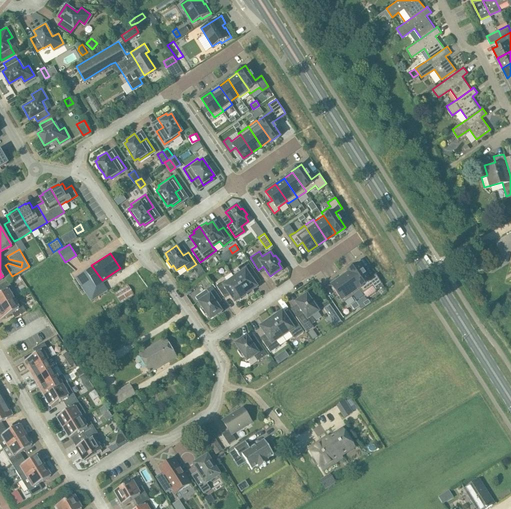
[(234,276),(247,295),(253,291),(252,289),(257,285),(255,283),(250,275),(255,272),(246,260),(237,266),(241,271),(234,276)]
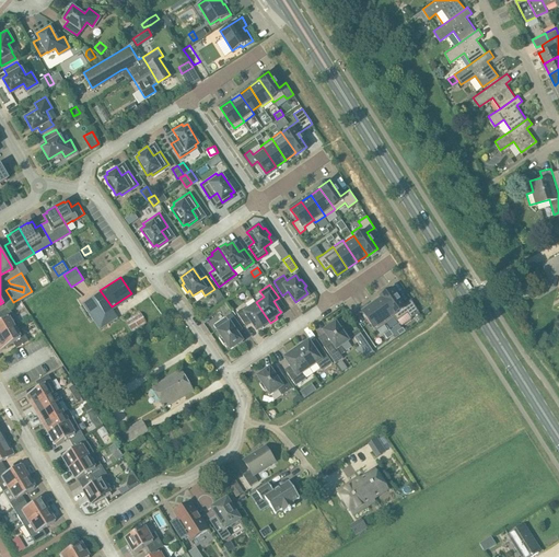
[(389,287),(380,294),(381,296),(395,315),(396,318),(407,311),(410,316),(418,310),(410,298),(402,304),(389,287)]
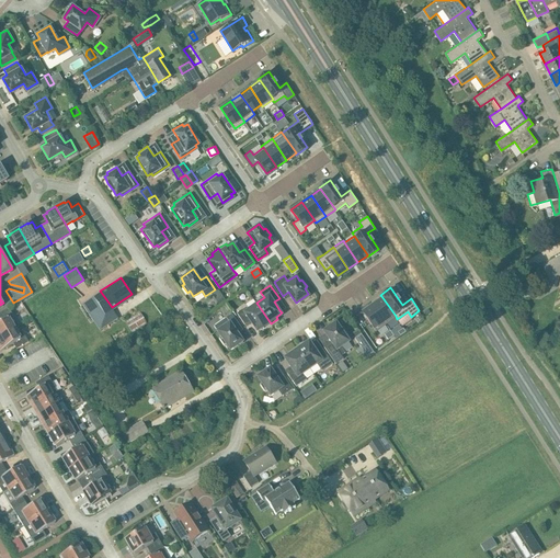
[(87,299),(81,303),(99,329),(117,316),(112,307),(100,291),(87,299)]
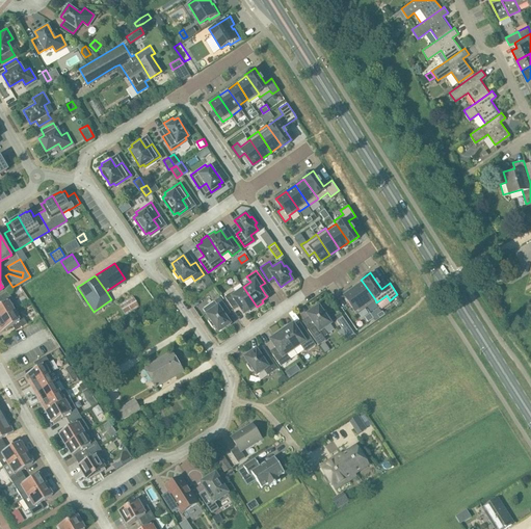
[(362,282),(353,288),(366,306),(375,299),(362,282)]
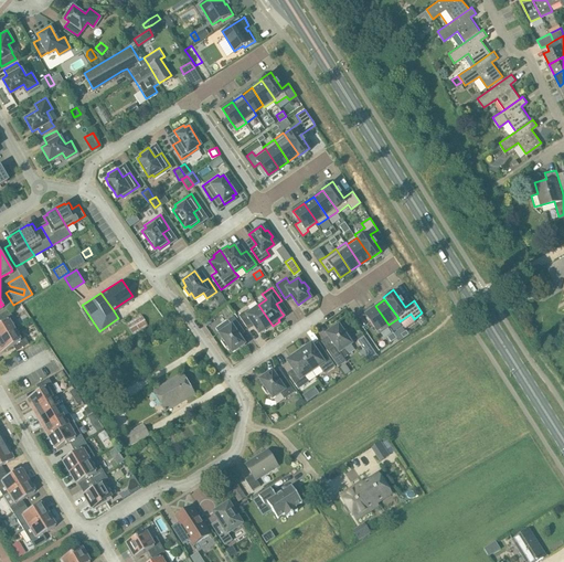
[(238,314),(246,325),(252,321),(258,332),(264,329),(265,331),(273,326),(258,305),(246,314),(244,310),(238,314)]
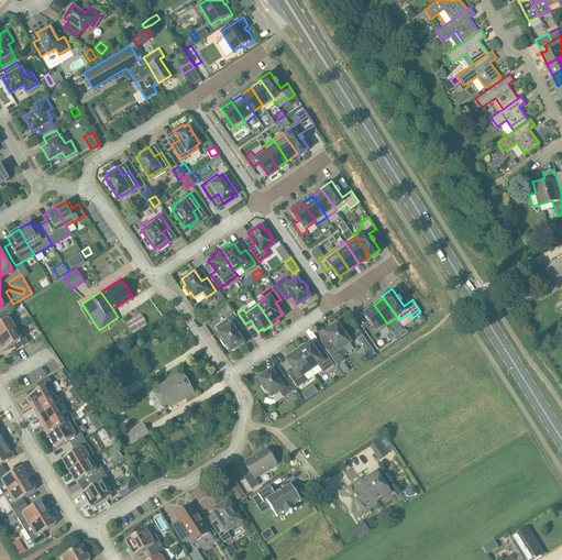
[(374,305),(363,313),(377,331),(387,324),(374,305)]
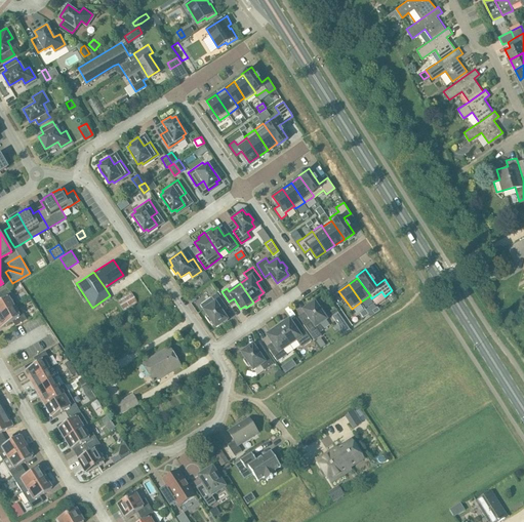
[(8,287),(0,291),(0,299),(0,312),(13,306),(17,304),(8,287)]
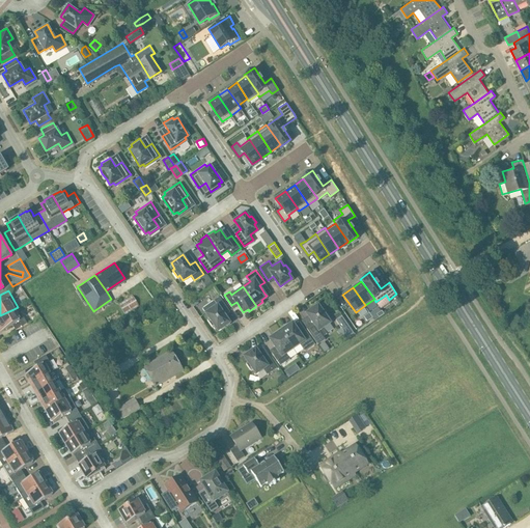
[(227,308),(219,295),(201,307),(208,316),(206,318),(212,326),(214,324),(218,330),(229,322),(222,311),(227,308)]
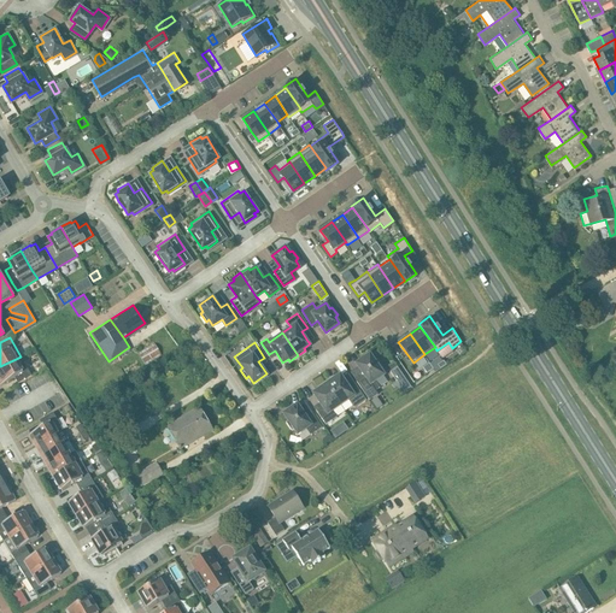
[(224,354),(230,351),(226,343),(220,348),(224,354)]
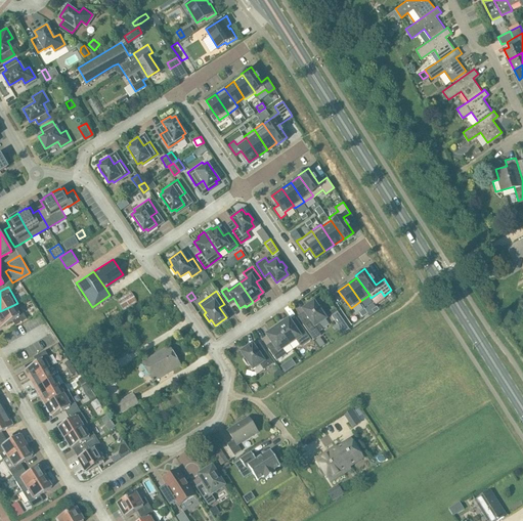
[(321,328),(318,322),(325,317),(322,312),(324,311),(319,304),(317,305),(313,300),(302,308),(304,310),(309,317),(302,322),(313,338),(320,333),(318,330),(321,328)]
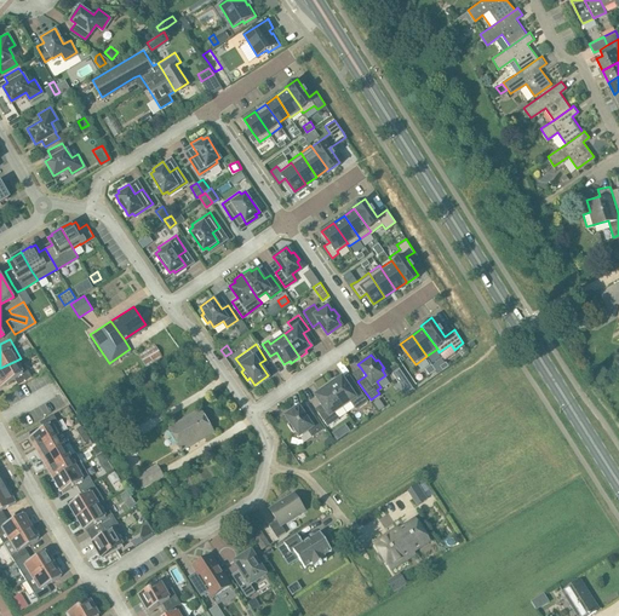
[(0,385),(15,376),(18,383),(32,375),(28,368),(22,372),(16,361),(0,368),(0,385)]
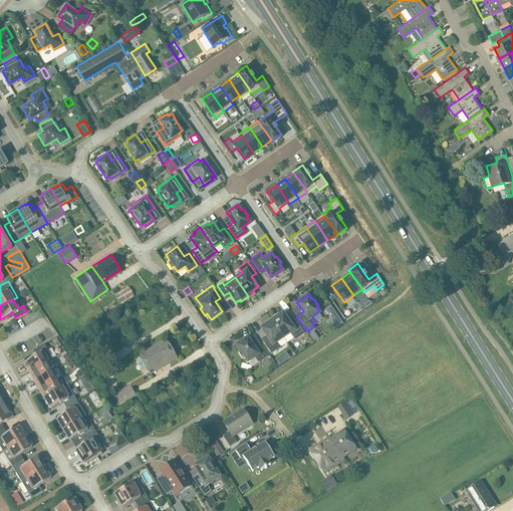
[(356,300),(351,304),(354,309),(359,305),(356,300)]
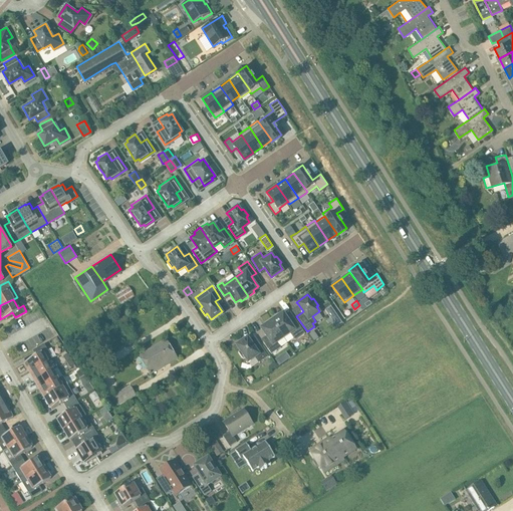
[(329,303),(324,307),(329,314),(334,311),(329,303)]
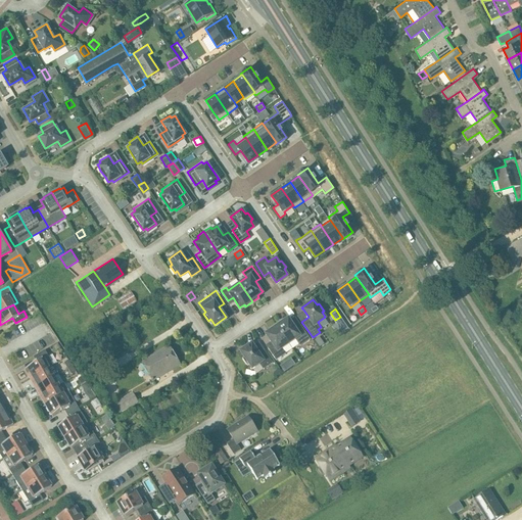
[(283,320),(282,318),(275,322),(288,342),(295,337),(299,343),(310,337),(299,323),(294,326),(289,319),(288,317),(283,320)]
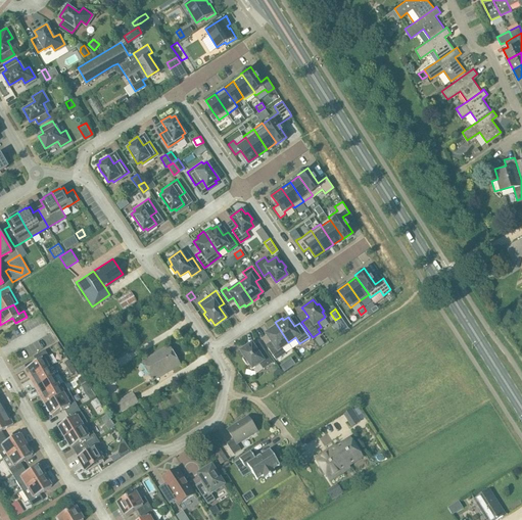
[(281,346),(288,342),(275,322),(269,327),(270,329),(265,332),(270,340),(272,342),(267,345),(276,359),(285,351),(281,346)]
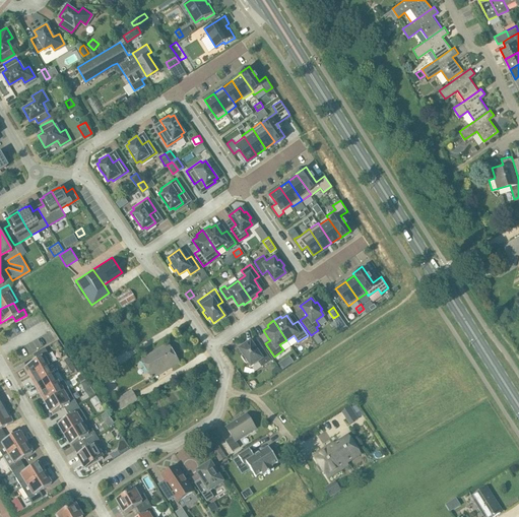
[(317,333),(312,336),(317,343),(322,340),(317,333)]
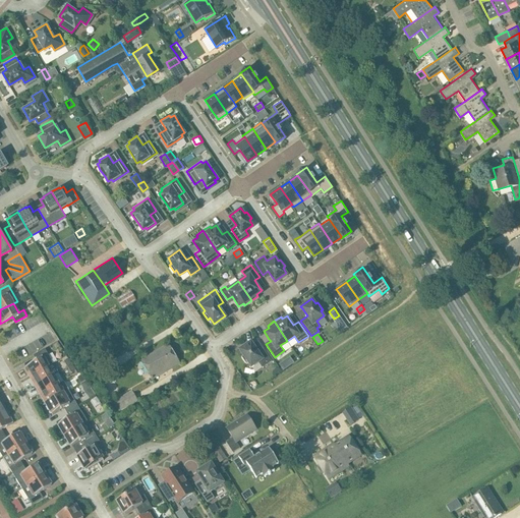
[(250,340),(249,341),(239,348),(242,354),(240,355),(245,362),(247,361),(250,365),(258,360),(262,365),(271,359),(263,347),(257,350),(252,343),(250,340)]
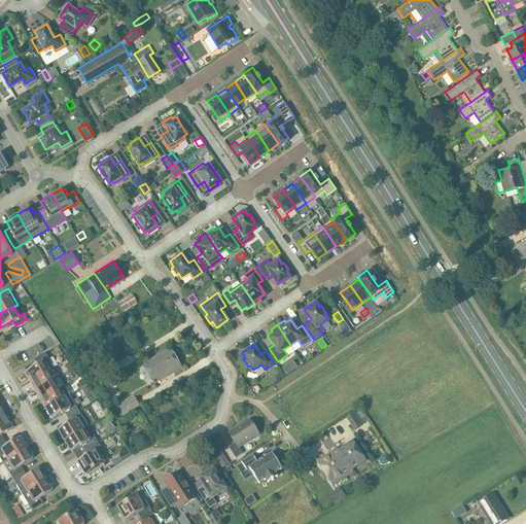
[(153,382),(180,365),(170,347),(142,362),(153,382)]
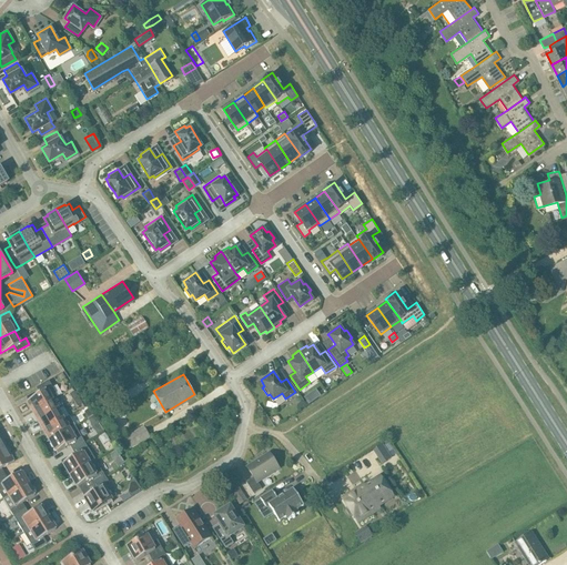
[(27,399),(32,409),(52,397),(58,394),(48,377),(36,385),(39,391),(27,399)]
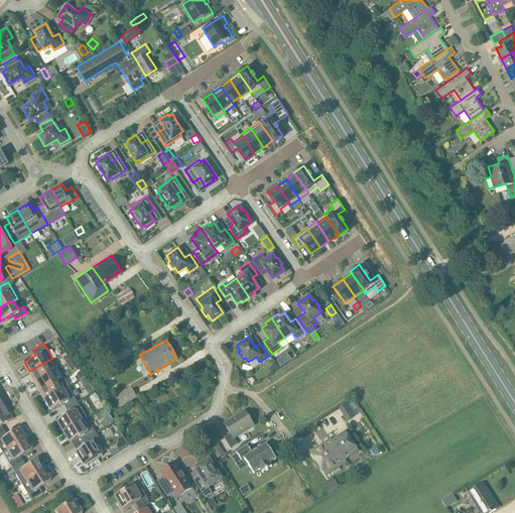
[(62,356),(67,362),(71,359),(67,353),(62,356)]
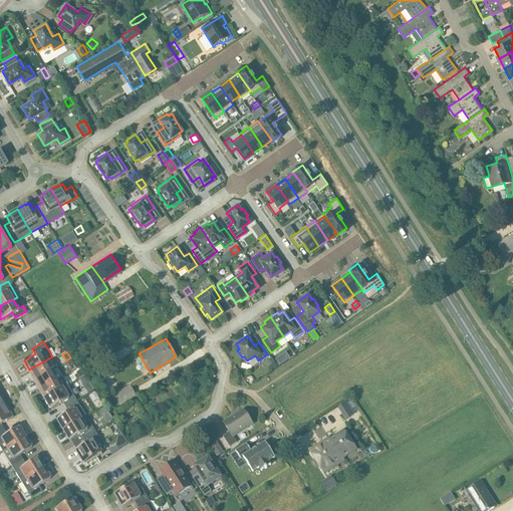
[(66,360),(70,366),(74,363),(70,357),(66,360)]
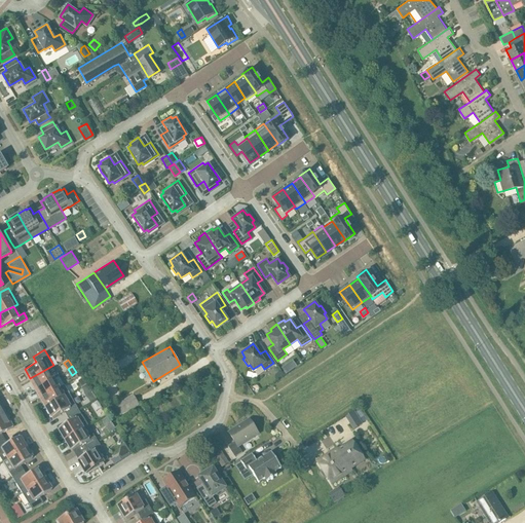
[(35,387),(53,377),(48,368),(30,378),(35,387)]
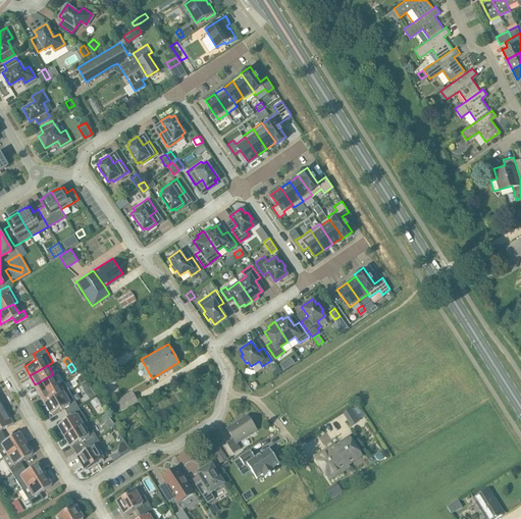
[(273,369),(272,372),(273,375),(280,370),(278,367),(275,367),(273,369)]
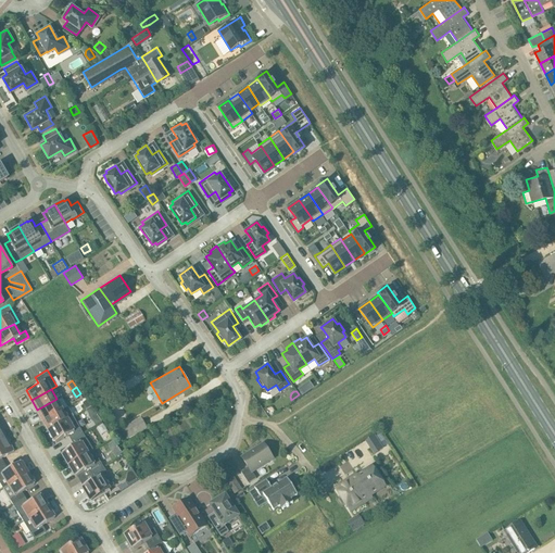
[(82,400),(86,406),(90,404),(86,397),(82,400)]
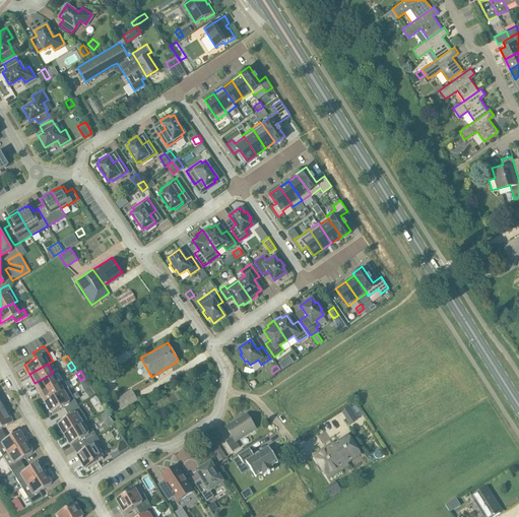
[(35,383),(40,392),(58,381),(53,373),(35,383)]
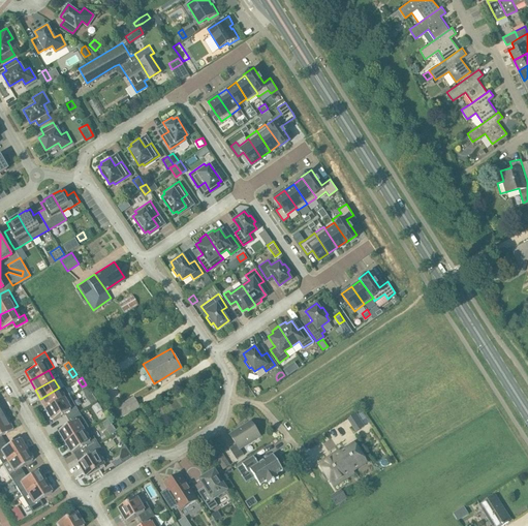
[(84,385),(95,410),(100,408),(89,383),(84,385)]
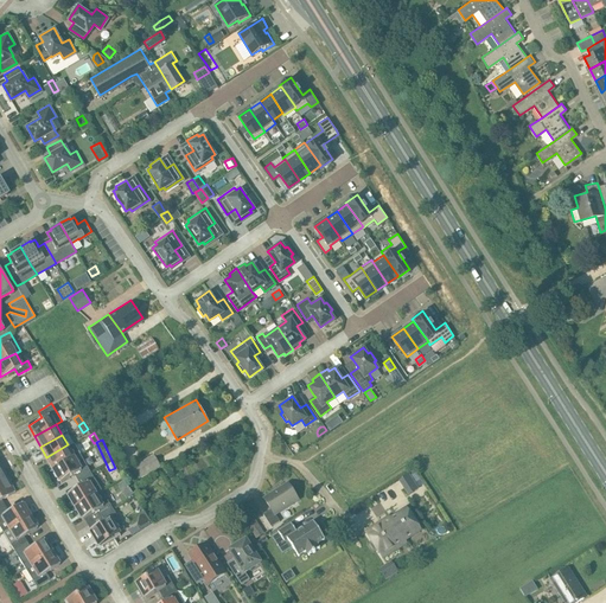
[(74,441),(68,444),(46,457),(53,467),(80,451),(74,441)]
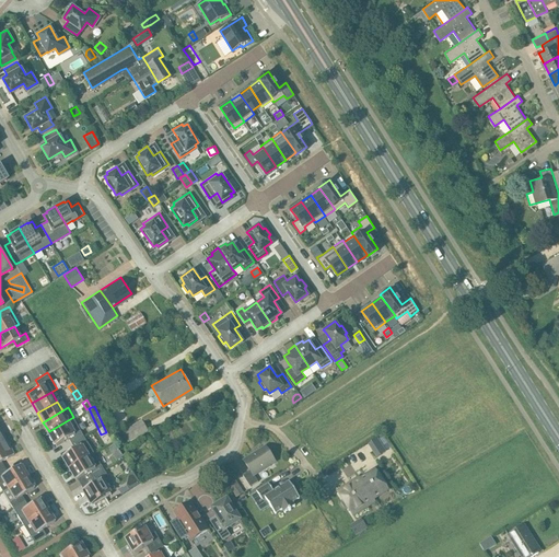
[(49,431),(56,443),(68,436),(71,441),(83,434),(73,417),(49,431)]
